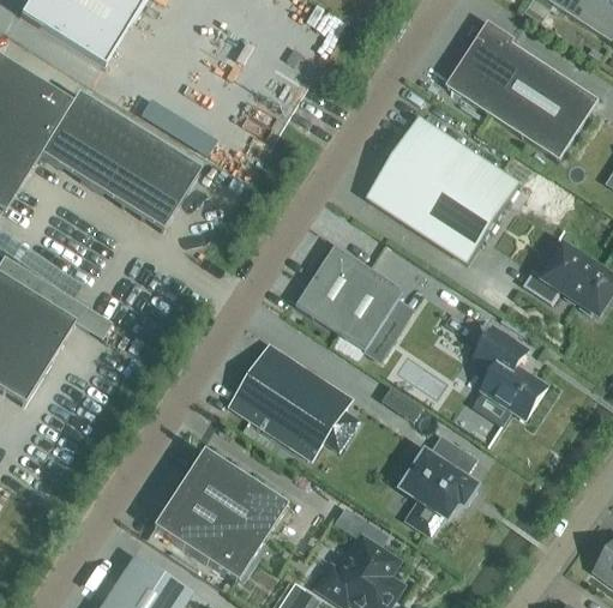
[(26,0),(19,13),(103,66),(143,0),(26,0)]
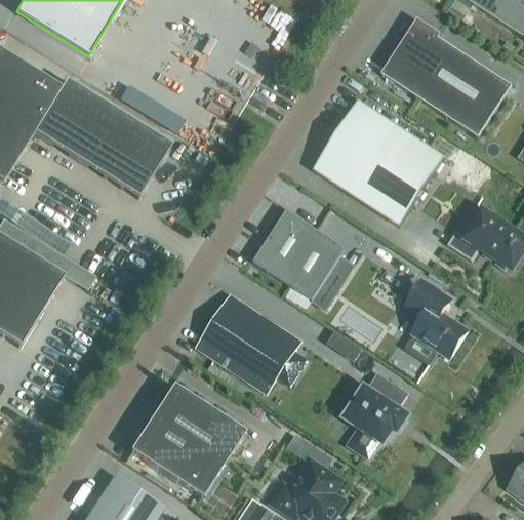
[(462,17),(472,3),(468,0),(453,0),(447,8),(462,17)]
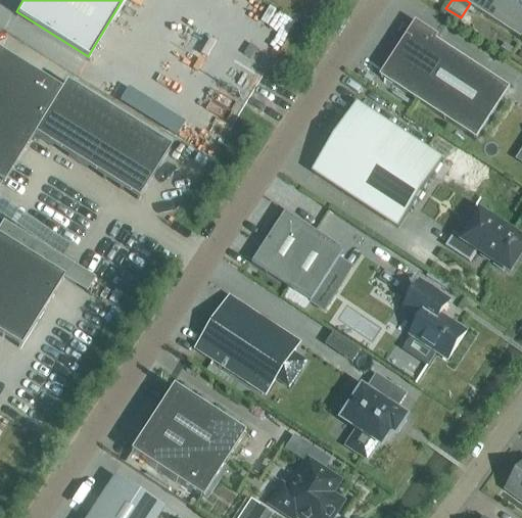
[(466,0),(470,3),(520,36),(521,33),(521,0),(466,0)]
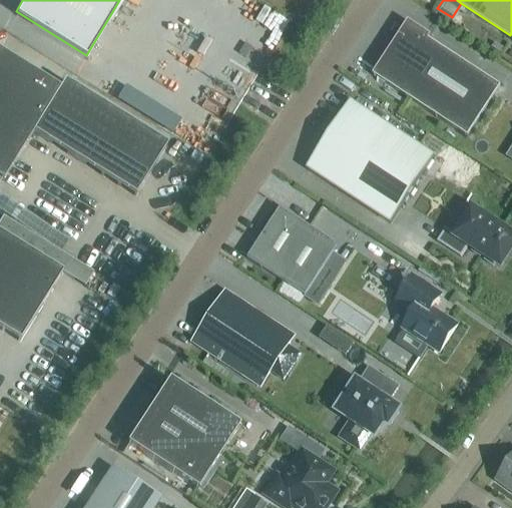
[(374,70),(372,71),(467,133),(500,83),(428,36),(430,33),(429,31),(426,35),(402,19),(392,33),(399,38),(377,72),(374,70)]
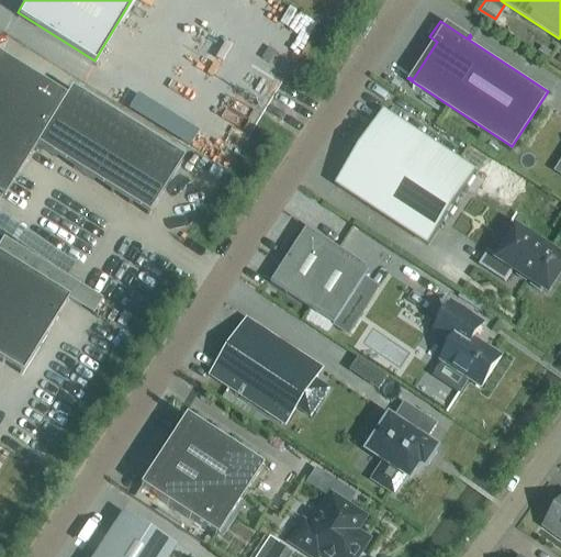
[(0,193),(2,195),(35,142),(148,211),(182,155),(70,86),(65,93),(0,53),(0,193)]
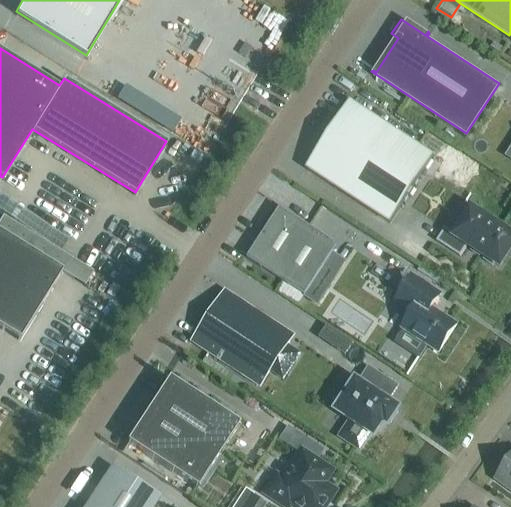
[(349,97),(305,164),(389,219),(433,152),(349,97)]
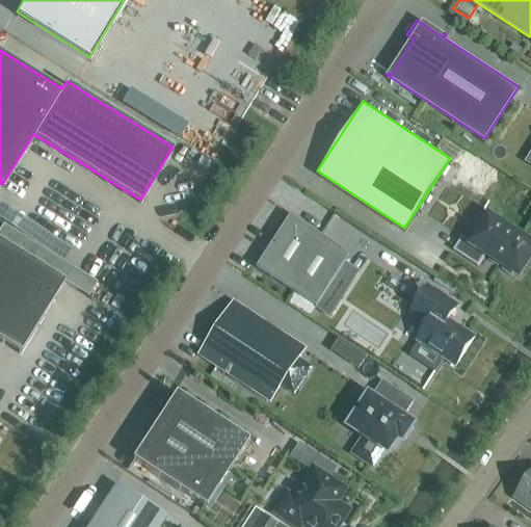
[(316,304),(349,251),(290,212),(256,264),(316,304)]
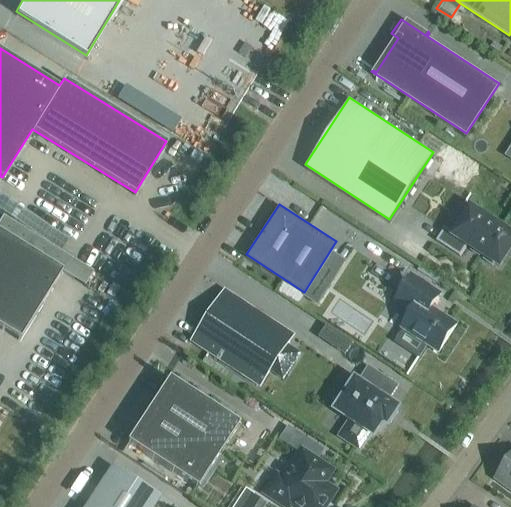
[(510,243),(510,231),(471,205),(454,231),(444,225),(436,237),(459,253),(467,241),(499,262),(510,243)]
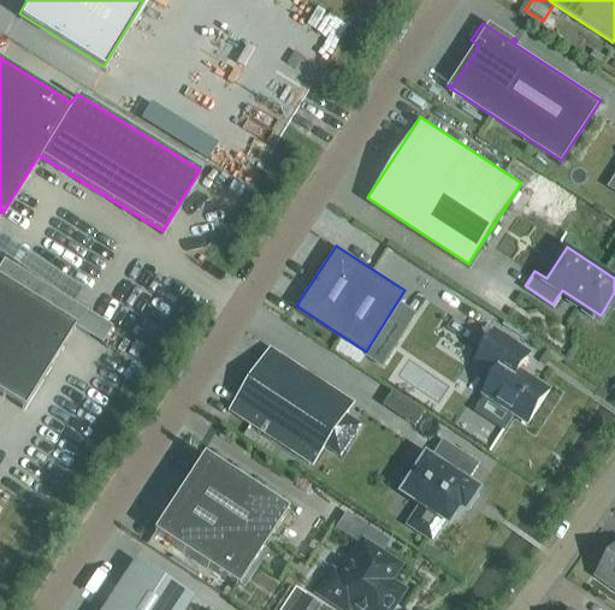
[(0,391),(23,406),(74,323),(100,339),(110,323),(84,306),(1,255),(0,258),(0,391)]
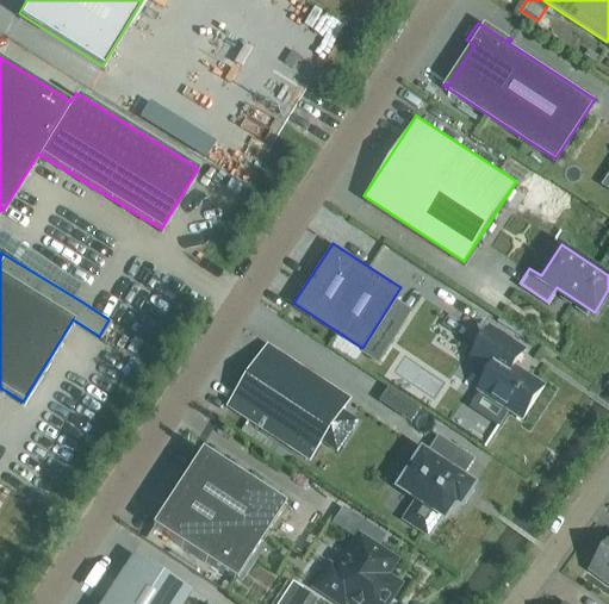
[(490,368),(478,386),(521,416),(544,383),(509,360),(520,343),(490,324),(470,355),(490,368)]
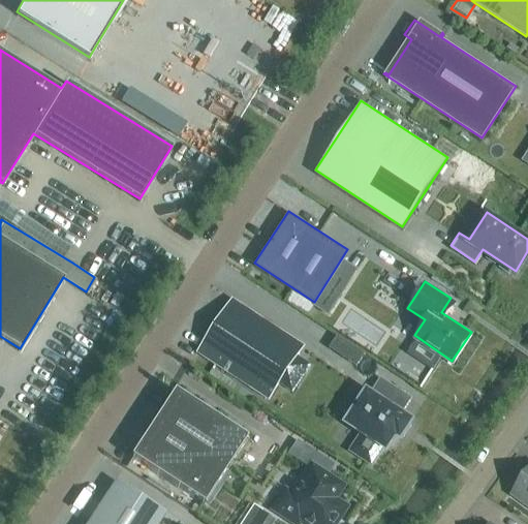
[(233,298),(197,349),(268,395),(277,381),(291,390),(309,363),(296,353),(302,343),(233,298)]
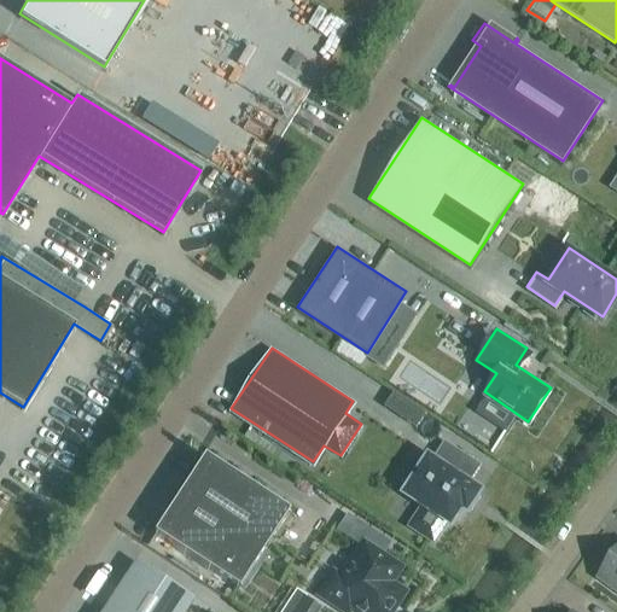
[(434,538),(447,519),(452,522),(460,502),(467,506),(476,487),(465,483),(478,460),(443,437),(431,458),(429,458),(407,491),(420,501),(407,520),(434,538)]
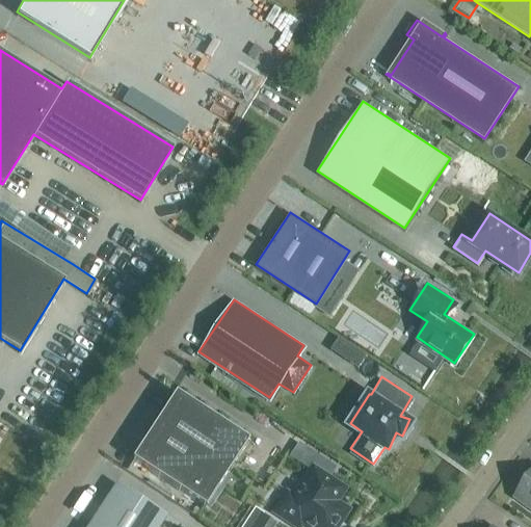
[(204,503),(247,437),(175,389),(131,455),(204,503)]
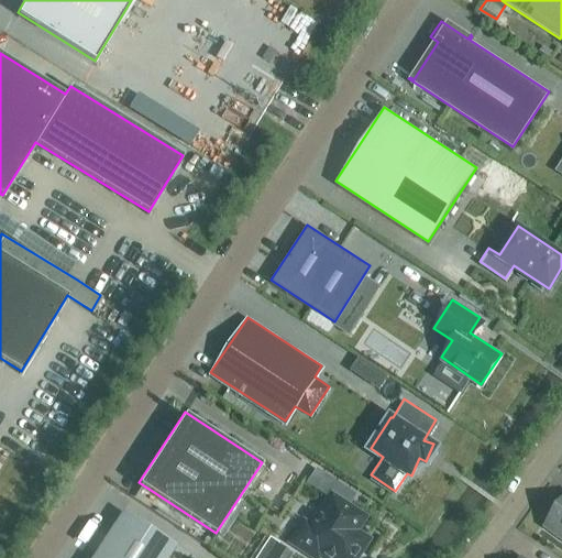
[(316,556),(317,555),(324,544),(346,557),(351,557),(366,536),(353,528),(363,514),(330,492),(319,509),(323,511),(313,525),(301,517),(288,538),(316,556)]
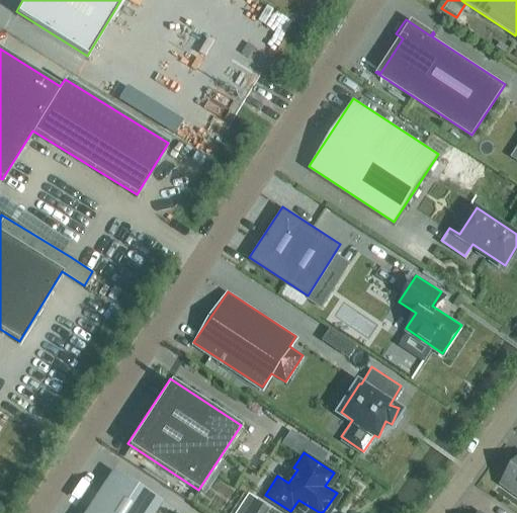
[(516,457),(501,480),(516,491),(516,457)]
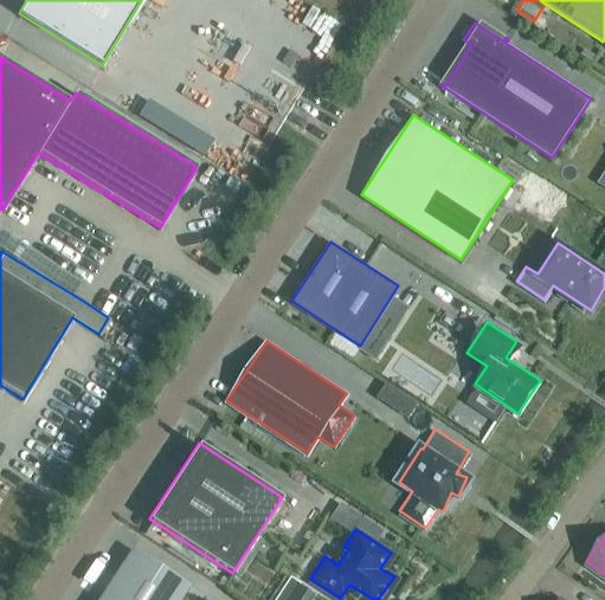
[(178,599),(188,585),(130,547),(95,599),(178,599)]
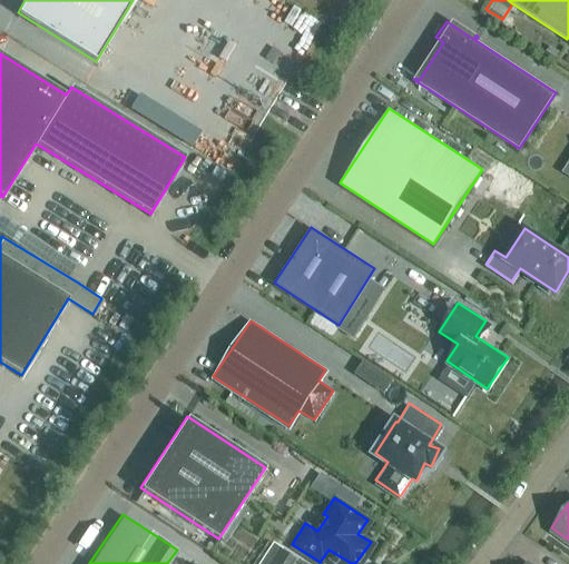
[(280,548),(268,563),(290,563),(294,558),(280,548)]
